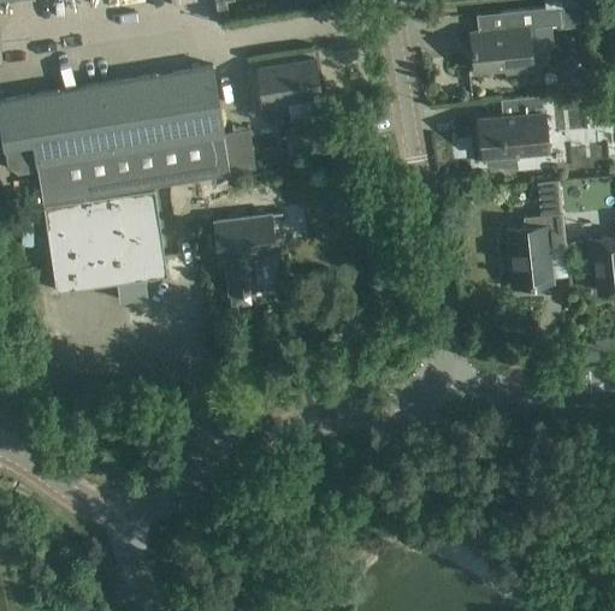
[(0,65),(0,3),(18,0),(0,0),(0,65)]
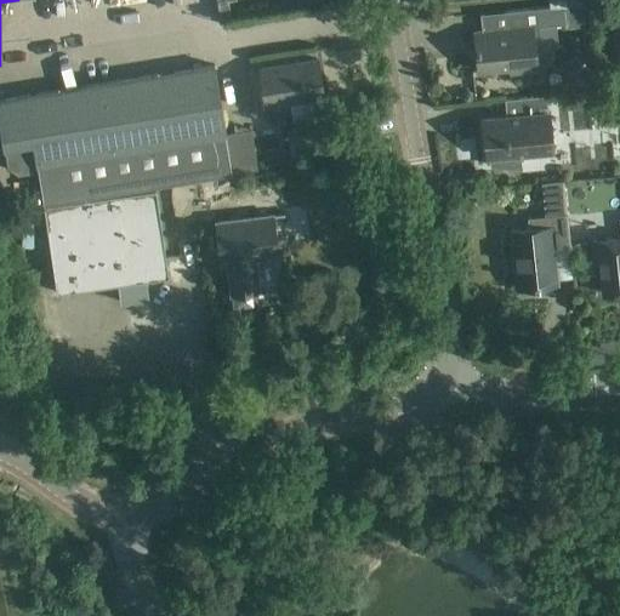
[(320,0),(322,12),(336,11),(335,0),(320,0)]
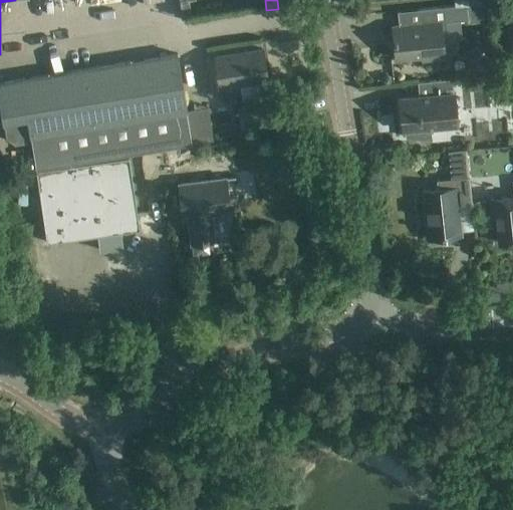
[(445,26),(459,25),(467,24),(467,28),(478,26),(478,23),(484,22),(483,8),(483,7),(463,9),(454,10),(418,14),(420,28),(399,30),(393,31),(396,63),(422,60),(422,64),(443,62),(442,46),(447,46),(447,45),(445,29),(445,26)]
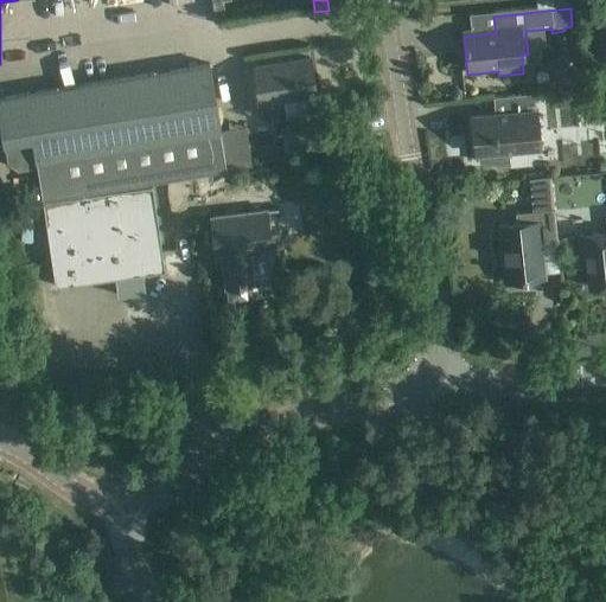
[(310,63),(255,71),(260,108),(316,98),(310,63)]
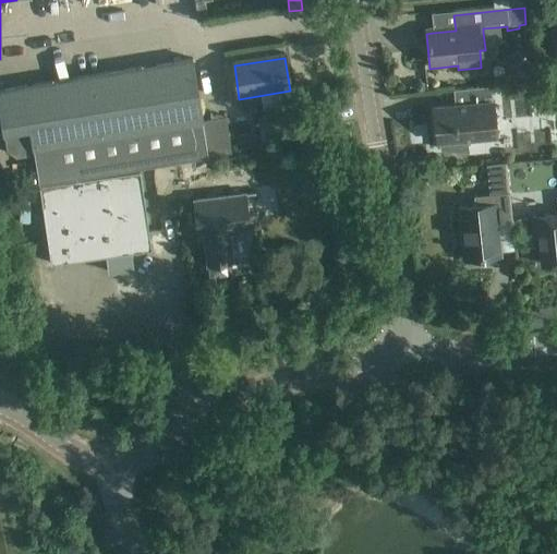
[(193,62),(0,93),(0,120),(5,156),(15,163),(34,160),(37,187),(133,172),(228,158),(222,122),(204,125),(193,62)]
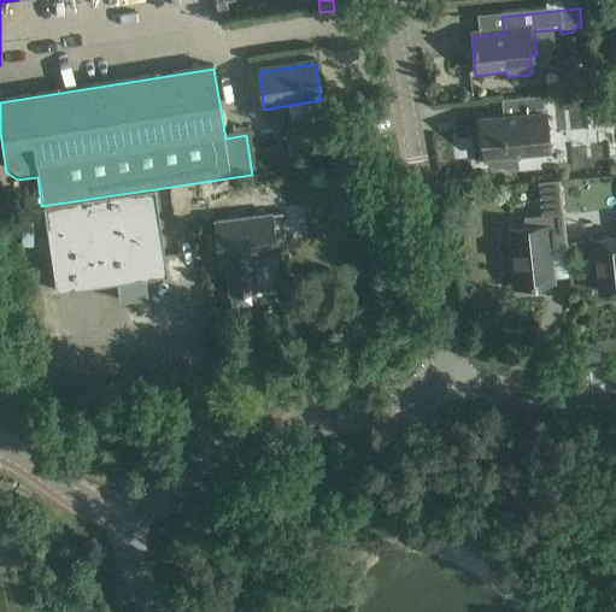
[(582,70),(569,84),(579,94),(592,78),(582,70)]
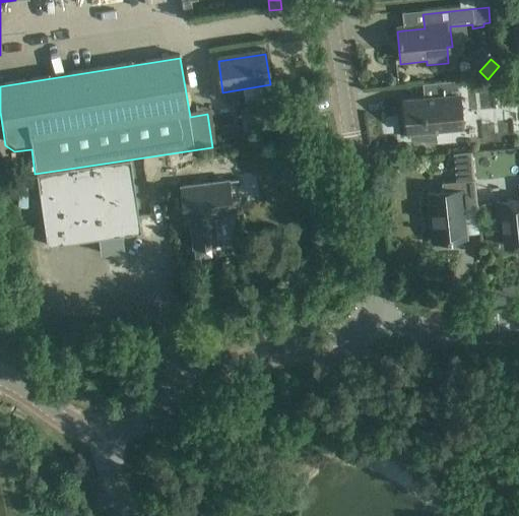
[(433,102),(405,104),(408,137),(463,131),(458,83),(431,86),(433,102)]
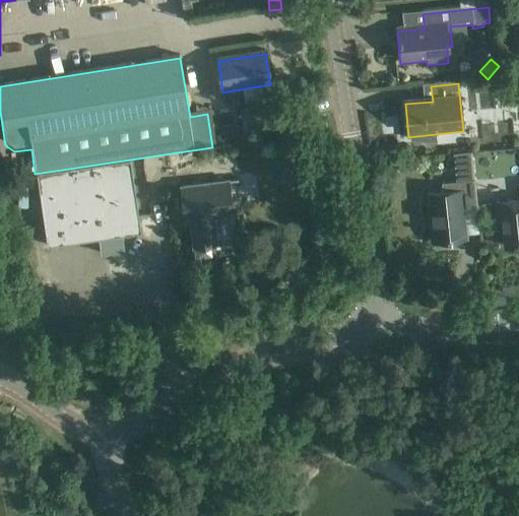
[(280,109),(242,114),(245,133),(283,129),(280,109)]
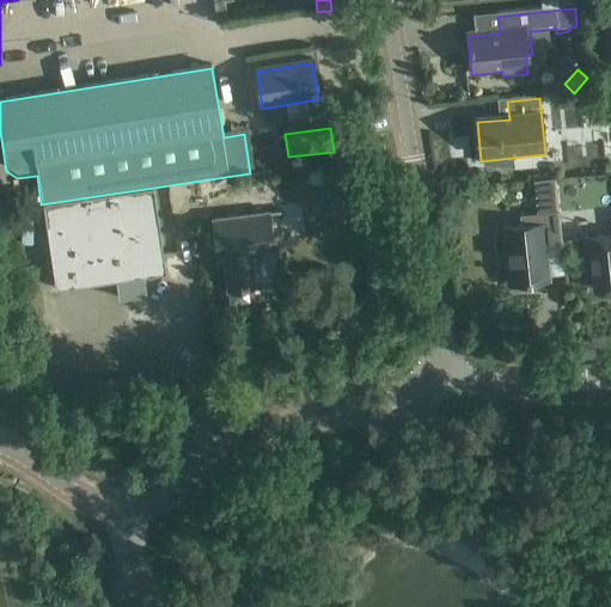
[(283,160),(283,173),(327,175),(328,160),(283,160)]
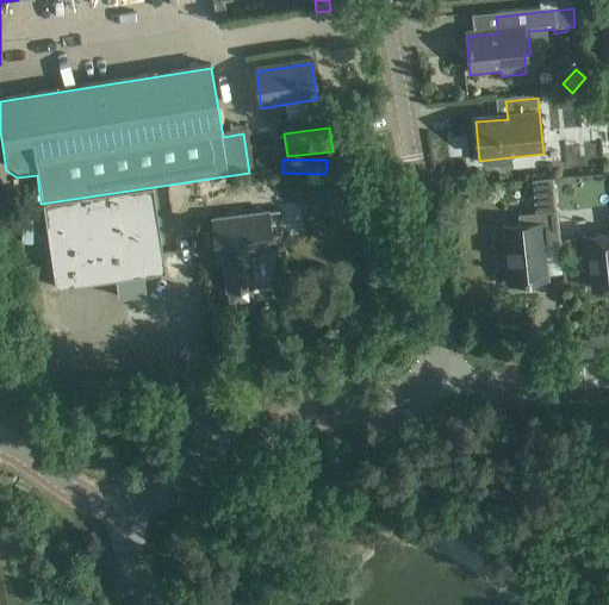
[(513,176),(511,161),(474,162),(474,179),(513,176)]
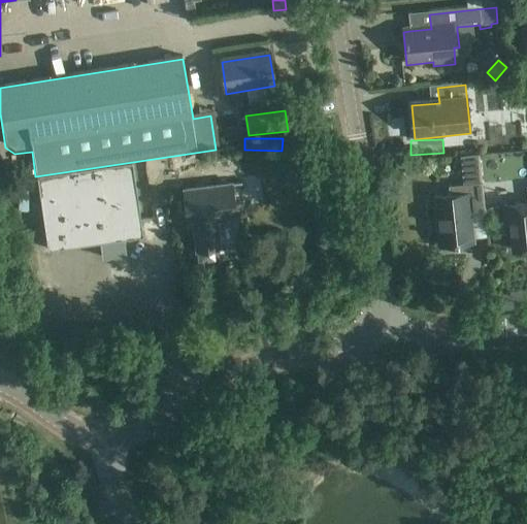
[(131,163),(36,176),(47,251),(142,237),(131,163)]
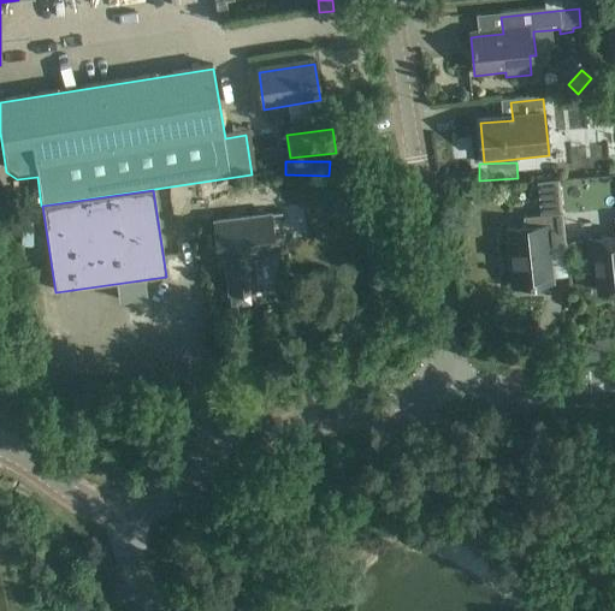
[(522,231),(506,232),(512,290),(551,285),(548,253),(565,251),(561,215),(521,220),(522,231)]
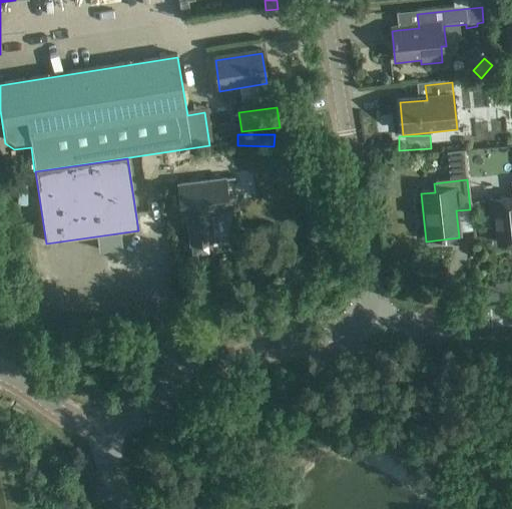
[(222,180),(179,185),(183,219),(187,219),(191,258),(213,256),(208,217),(226,215),(222,180)]
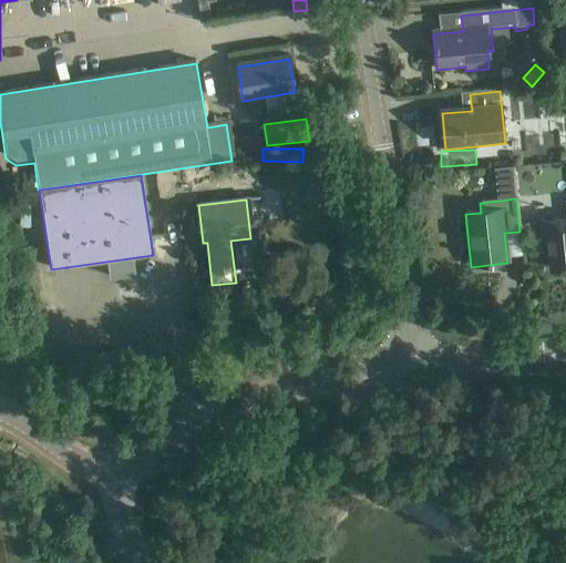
[(565,206),(564,207),(565,221),(538,224),(541,238),(535,238),(537,255),(547,254),(549,273),(565,270),(565,206)]
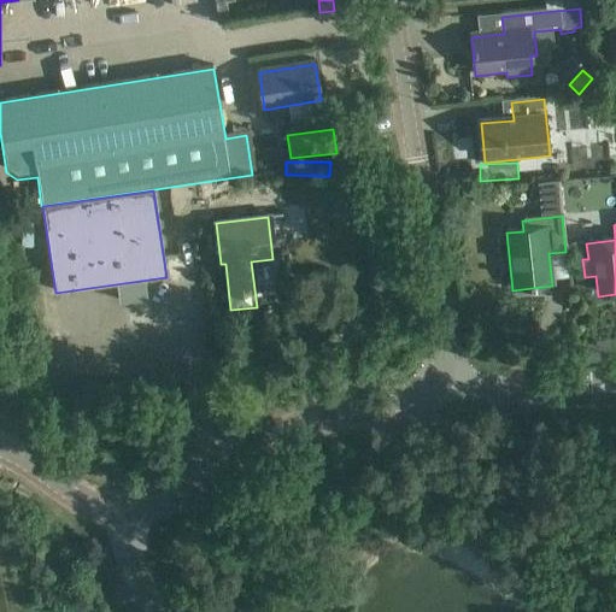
[(223,399),(215,401),(217,410),(226,407),(223,399)]
